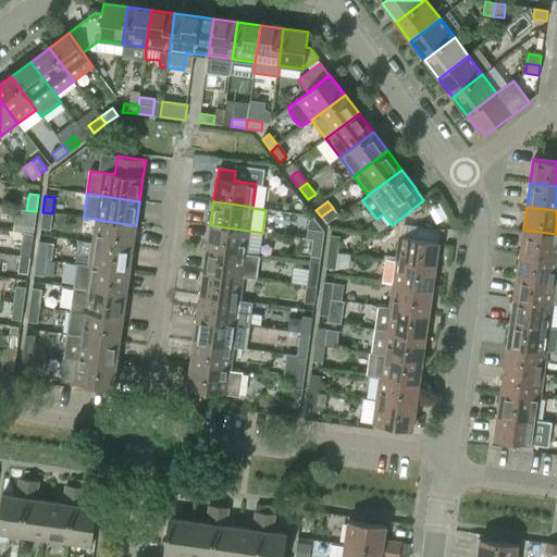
[(333,208),(321,217),(326,224),(338,215),(333,208)]
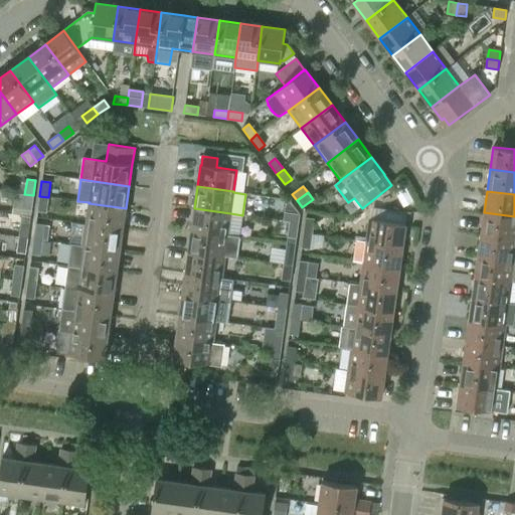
[(33,195),(24,194),(22,209),(31,210),(33,195)]
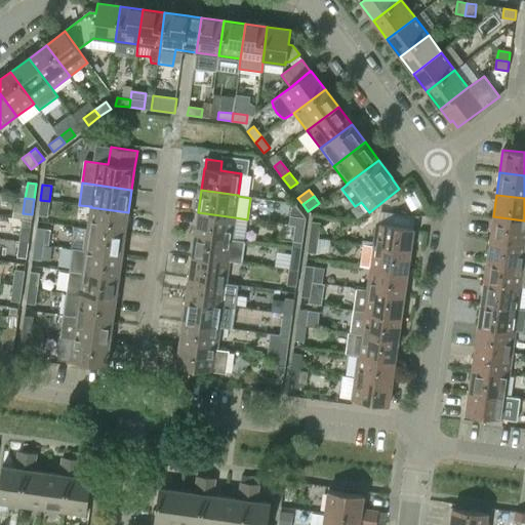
[(49,201),(40,200),(38,215),(47,216),(49,201)]
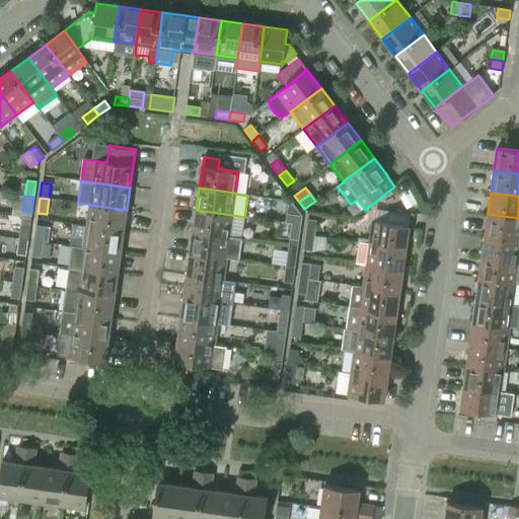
[(89,205),(87,225),(124,230),(127,210),(89,205)]
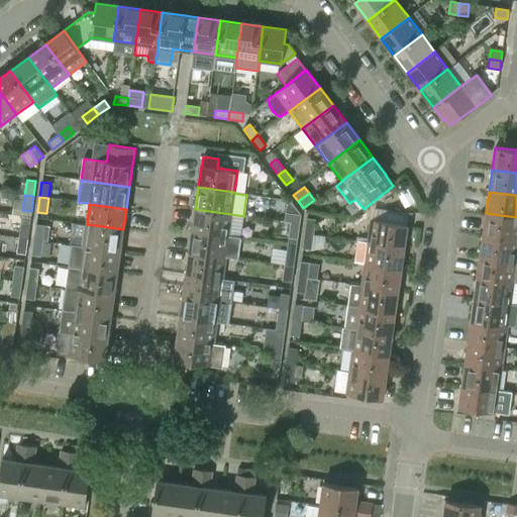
[(228,236),(231,214),(195,209),(192,231),(228,236)]
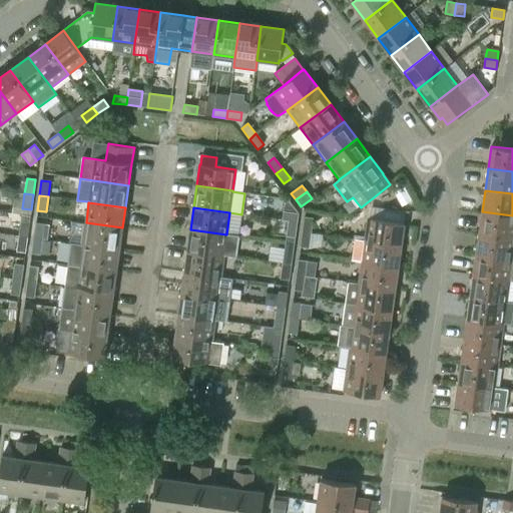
[(289,220),(298,221),(299,213),(284,211),(282,220),(289,221),(289,220)]
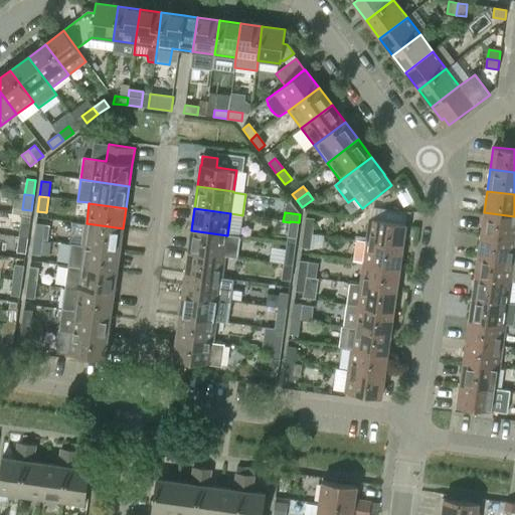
[(514,216),(484,212),(481,233),(514,237),(514,216)]
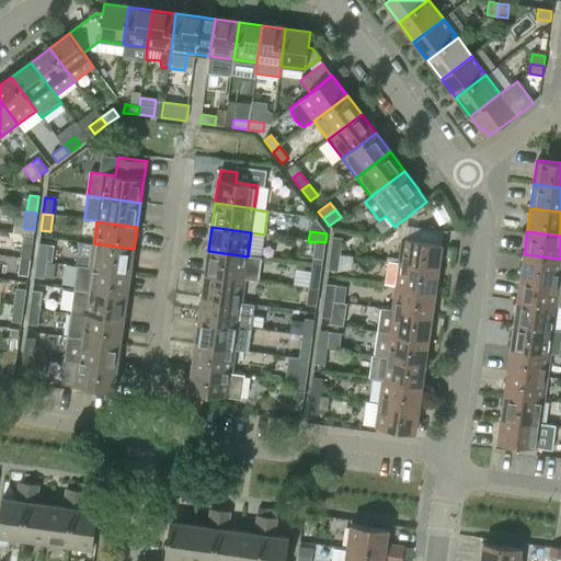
[(21,258),(30,260),(33,236),(24,235),(23,242),(21,258)]
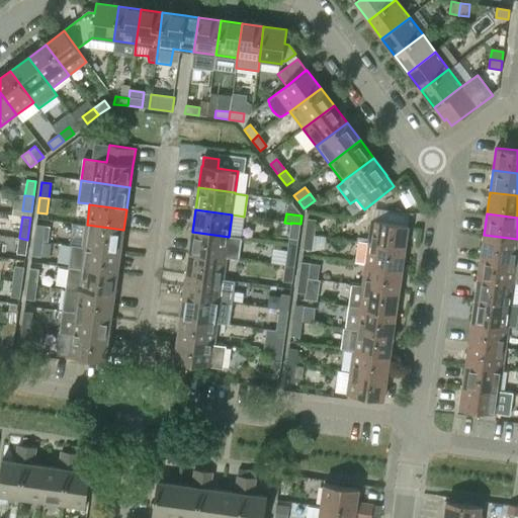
[(305,234),(314,235),(316,221),(308,219),(305,234)]
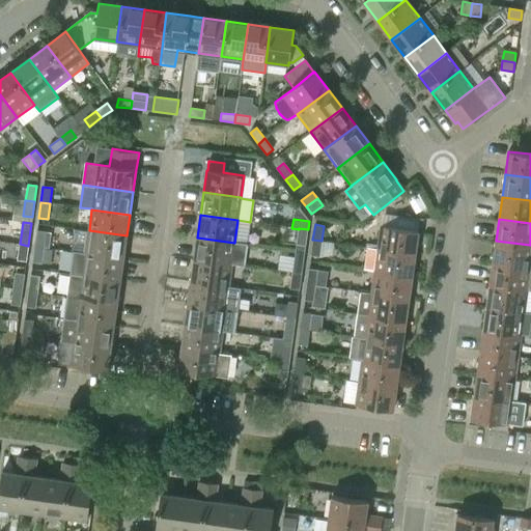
[(381,226),(378,248),(415,253),(418,231),(381,226)]
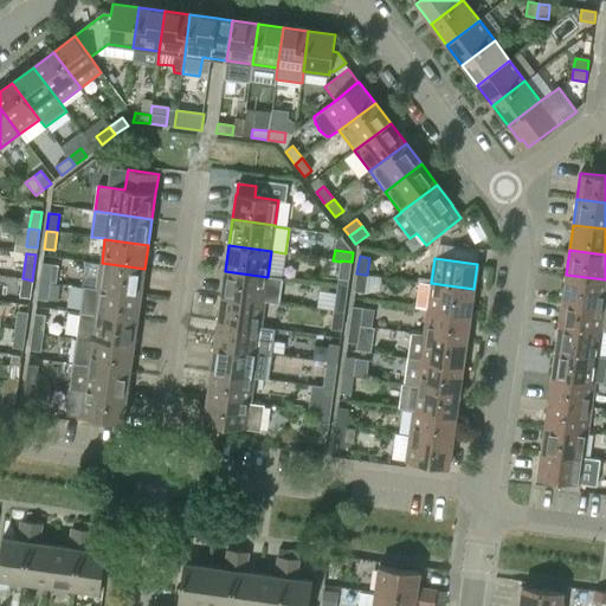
[(341,260),(341,262),(339,279),(349,281),(352,262),(341,260)]
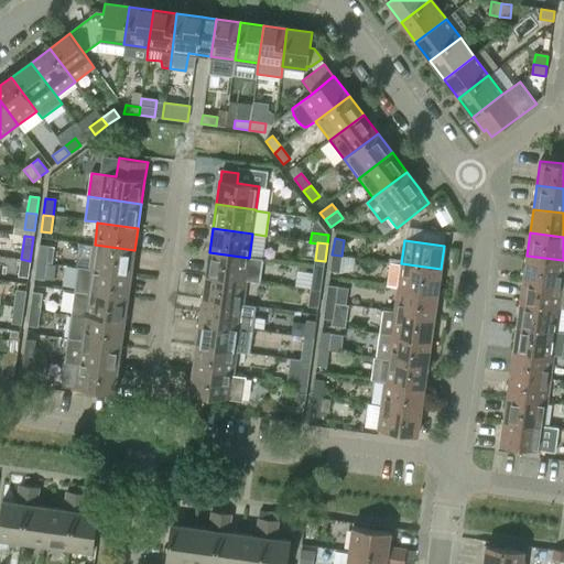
[(93,260),(91,269),(131,274),(134,250),(95,245),(93,260)]
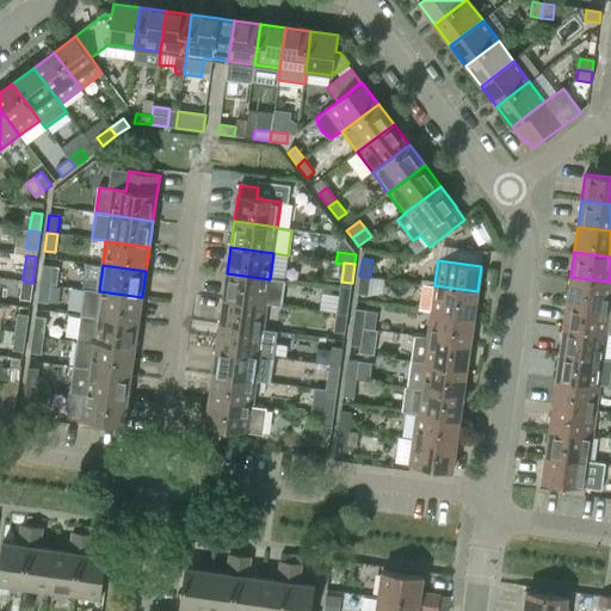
[(39,283),(50,285),(53,267),(43,266),(39,283)]
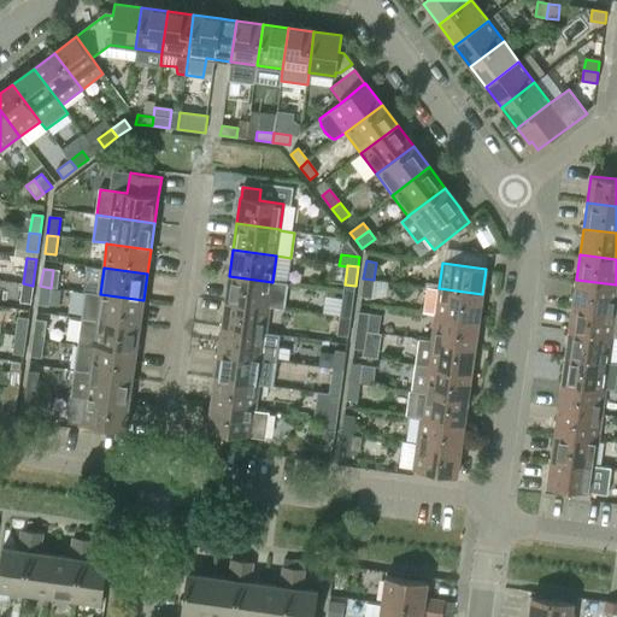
[(272,282),(229,276),(225,300),(269,306),(269,307),(283,310),(287,283),(272,282)]
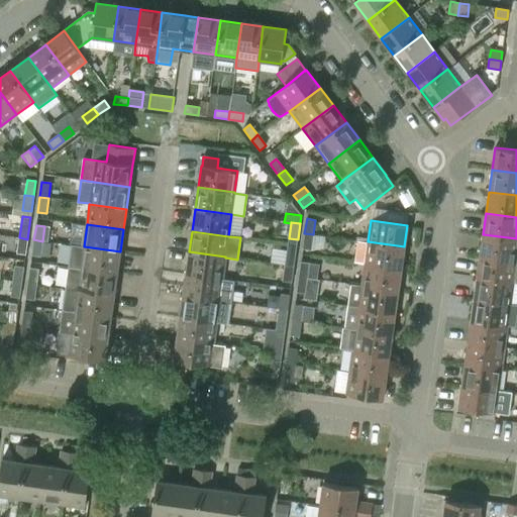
[(313,234),(304,233),(302,249),(311,250),(313,234)]
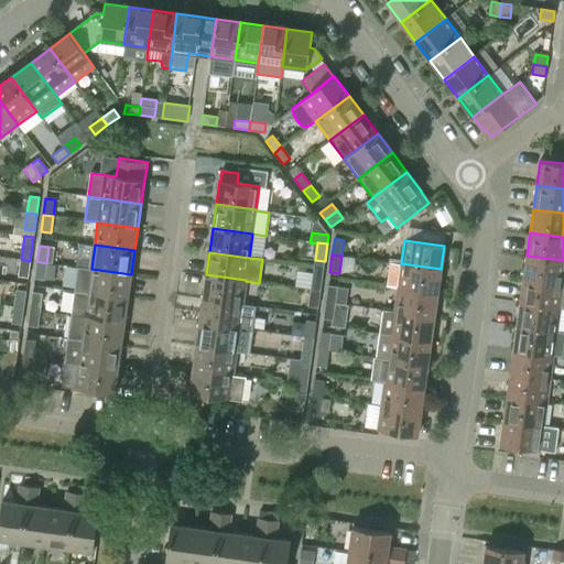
[(563,260),(527,256),(523,280),(563,285),(563,260)]
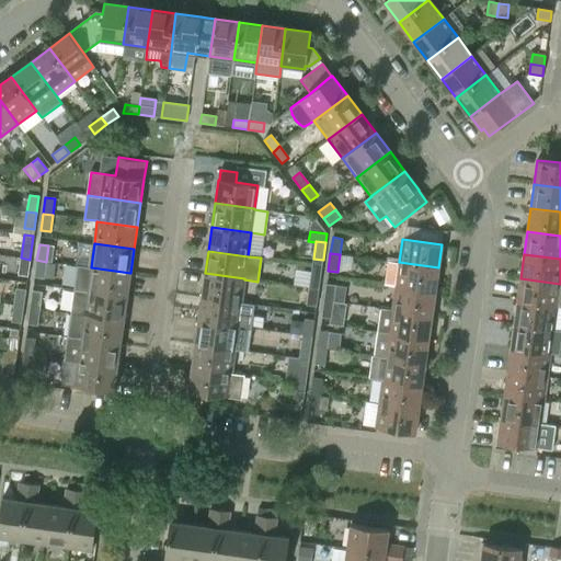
[(30,260),(21,258),(18,275),(27,276),(30,260)]
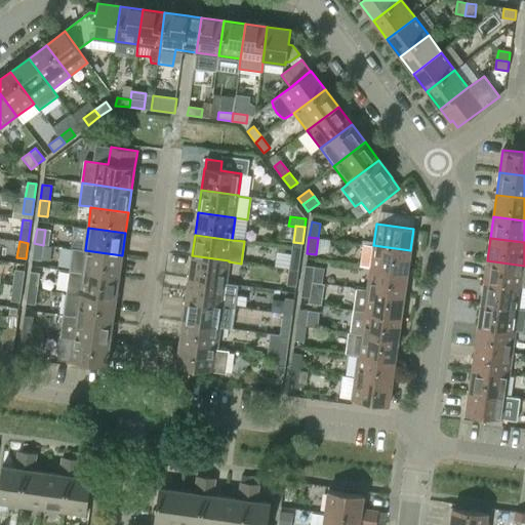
[(43,245),(34,243),(32,259),(41,260),(43,245)]
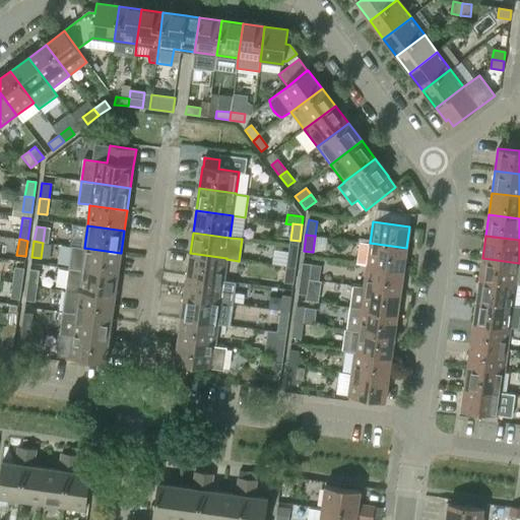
[(403,270),(406,248),(370,243),(370,244),(361,243),(358,264),(367,266),(367,265),(403,270)]
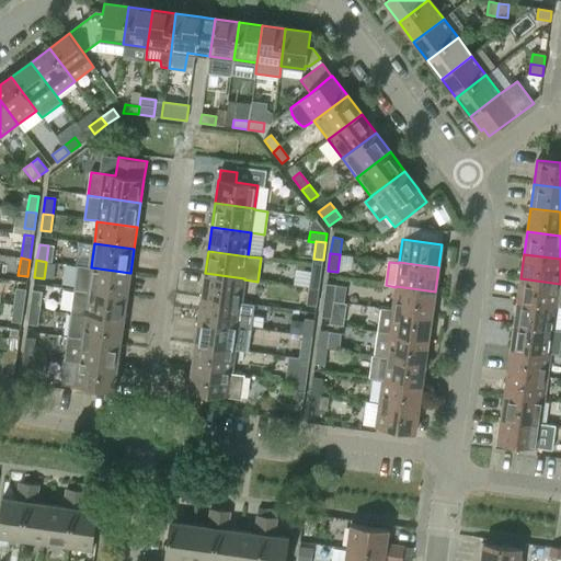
[(127,297),(130,273),(91,267),(78,265),(75,289),(127,297)]
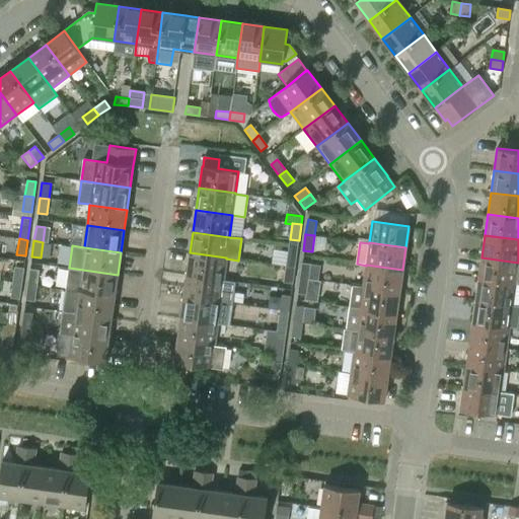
[(286,267),(295,268),(297,252),(288,251),(286,267)]
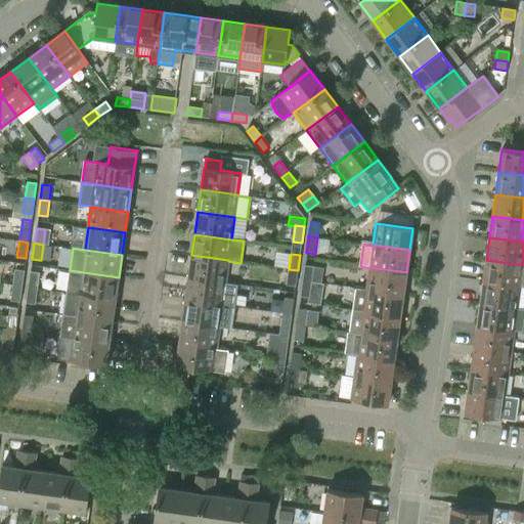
[(225,282),(228,261),(228,260),(191,255),(188,278),(225,282)]
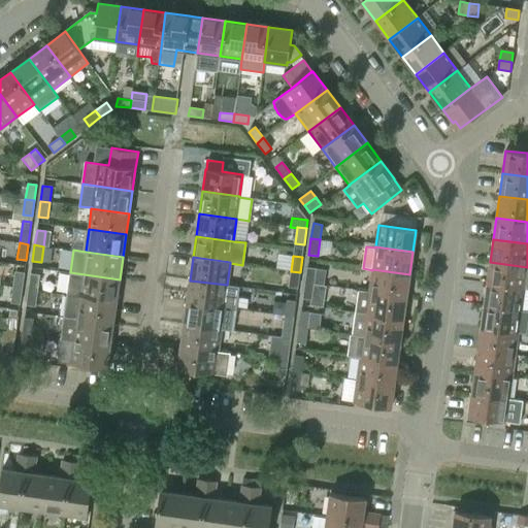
[(524,290),(524,289),(527,289),(527,267),(490,262),(487,285),(524,290)]
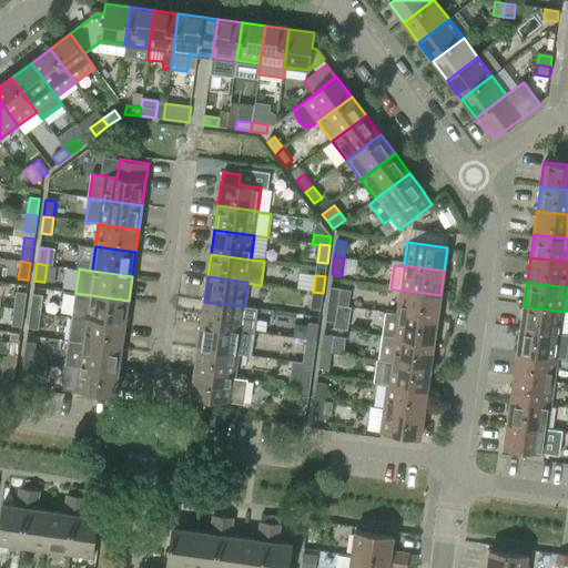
[(328,303),(337,305),(340,288),(330,287),(328,303)]
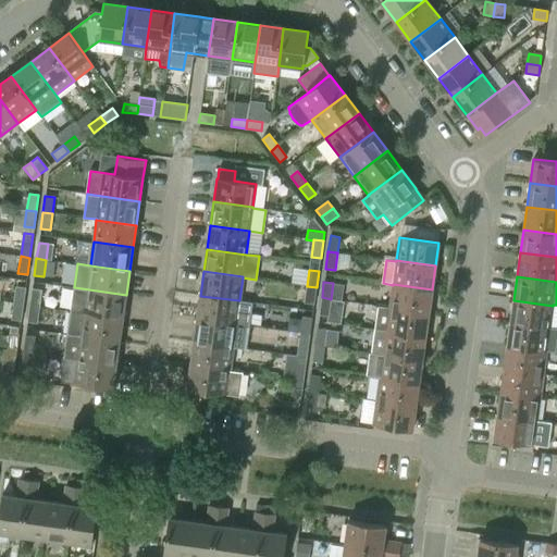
[(393,285),(390,307),(429,312),(432,289),(393,284),(393,285)]
